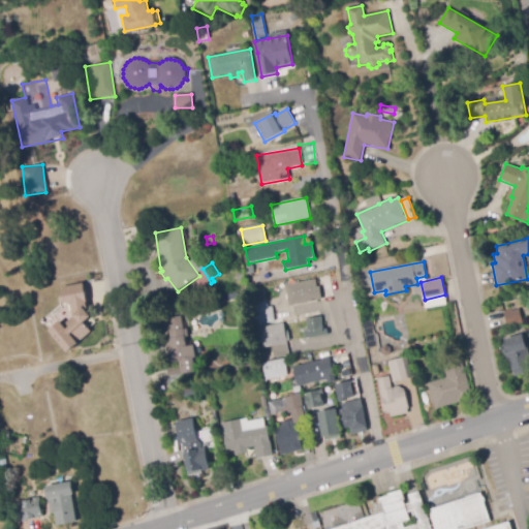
[(289,306),(285,285),(315,279),(317,287),(319,287),(322,300),(289,306)]
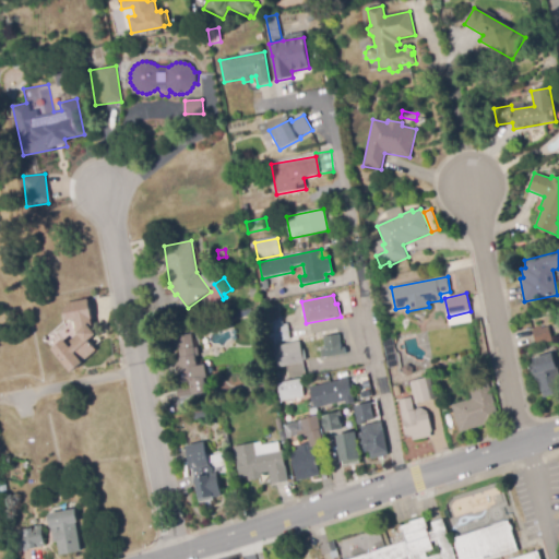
[(90,302),(94,328),(88,328),(102,343),(95,349),(95,358),(90,360),(83,356),(79,359),(87,371),(75,381),(52,354),(64,343),(72,353),(83,344),(62,320),(73,310),(74,302),(90,302)]
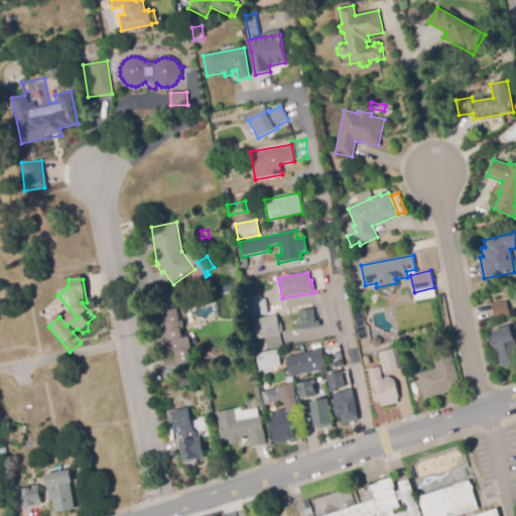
[(245,295),(244,289),(257,286),(259,293),(245,295)]
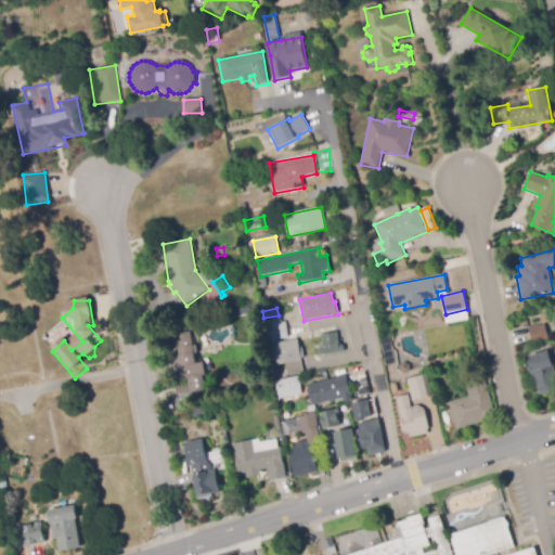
[(269,340),(265,319),(280,315),(281,322),(285,322),(288,337),(269,340)]
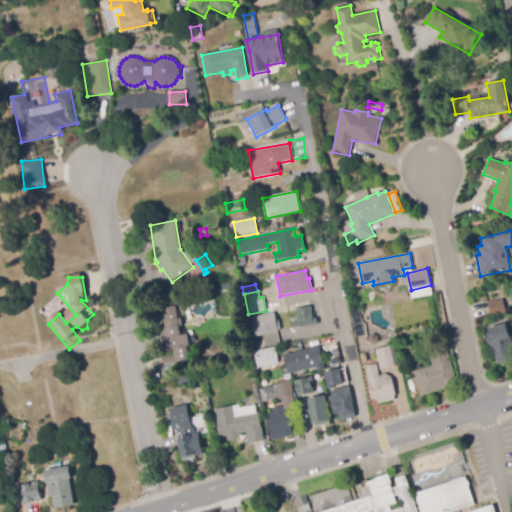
[(161,307),(160,299),(166,298),(168,306),(161,307)]
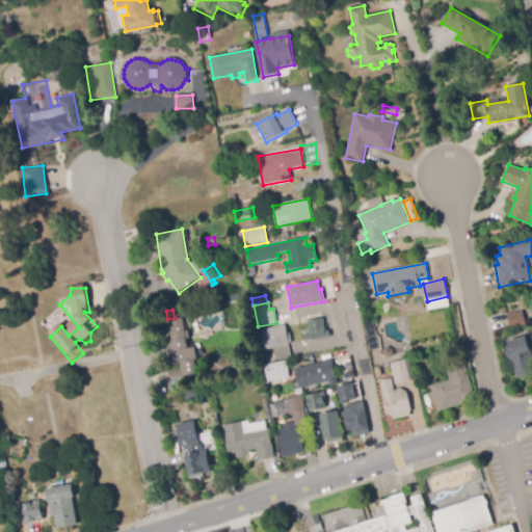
[(511,329),(507,315),(522,311),(526,325),(511,329)]
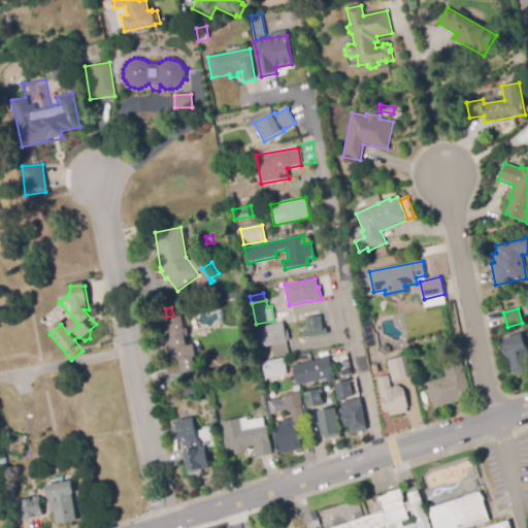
[(171,376),(169,363),(170,362),(166,339),(170,338),(168,328),(157,330),(156,321),(182,316),(184,329),(187,328),(189,336),(185,336),(187,345),(194,344),(196,357),(194,358),(197,371),(171,376)]
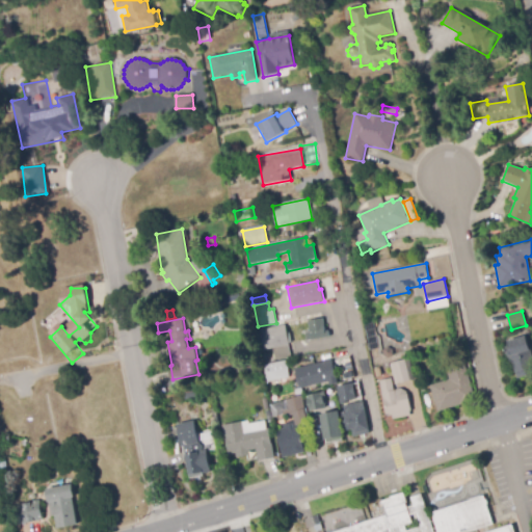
[(308,342),(306,333),(310,331),(308,321),(323,318),(325,331),(329,330),(330,337),(308,342)]
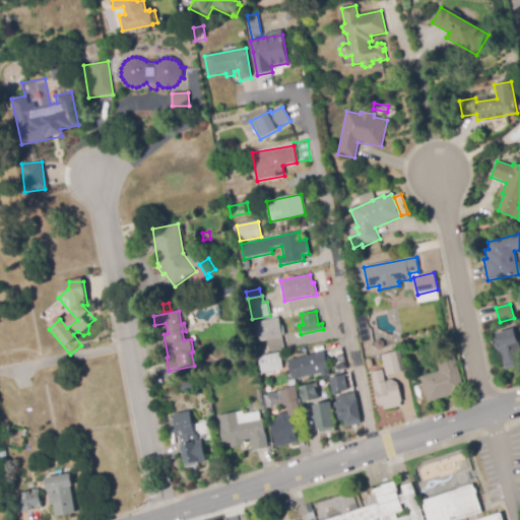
[(267,340),(258,342),(256,330),(251,330),(249,321),(260,319),(261,321),(279,318),(283,337),(281,337),(283,349),(269,351),(267,340)]
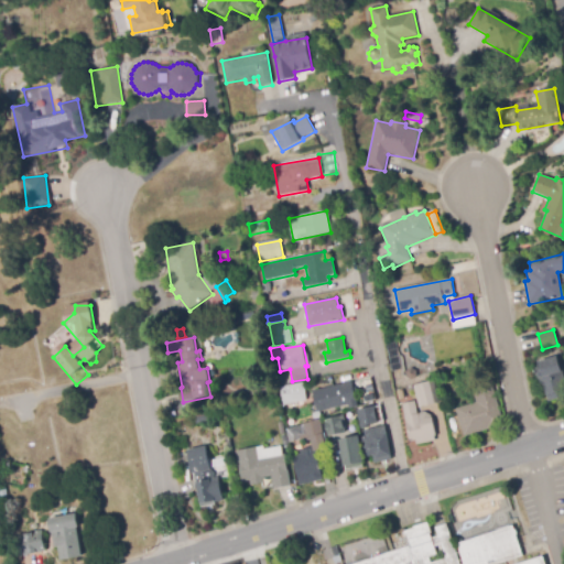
[(563,396),(553,400),(551,393),(548,394),(544,383),(542,383),(539,375),(544,372),(541,364),(557,359),(563,380),(563,388),(562,389),(563,396)]
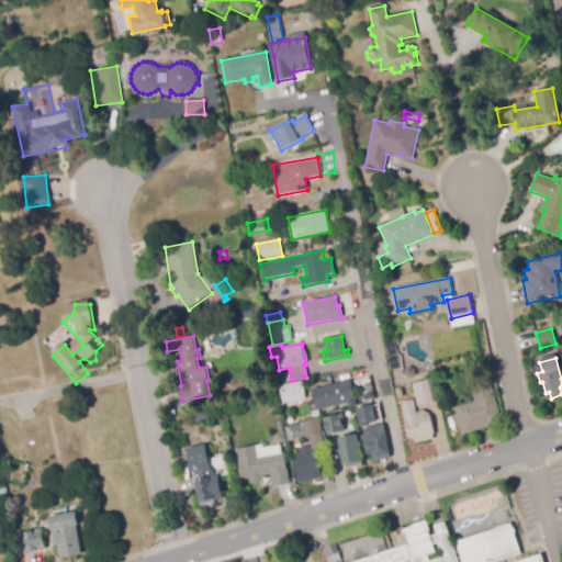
[(411,379),(405,375),(405,370),(411,367),(415,370),(416,375),(411,379)]
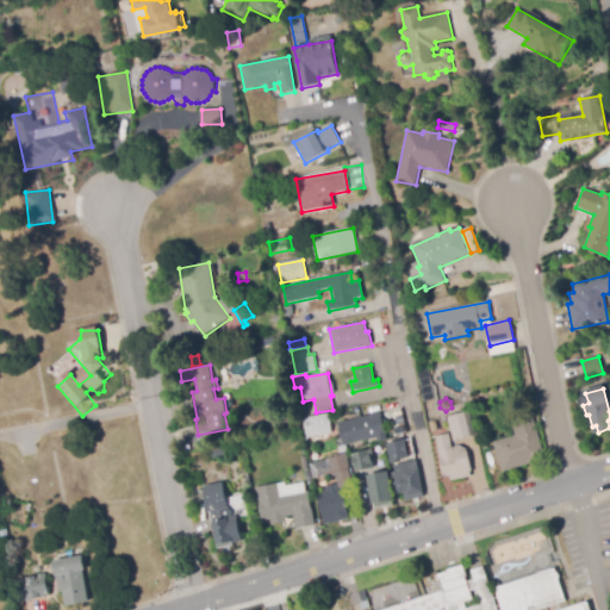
[(453,441),(447,417),(470,411),(473,435),(453,441)]
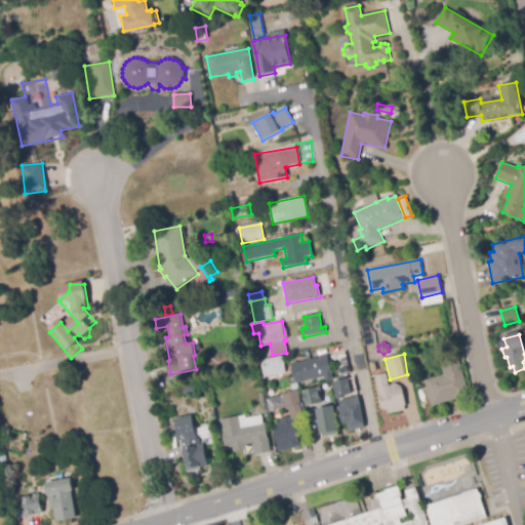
[(264,377),(260,361),(281,356),(285,372),(264,377)]
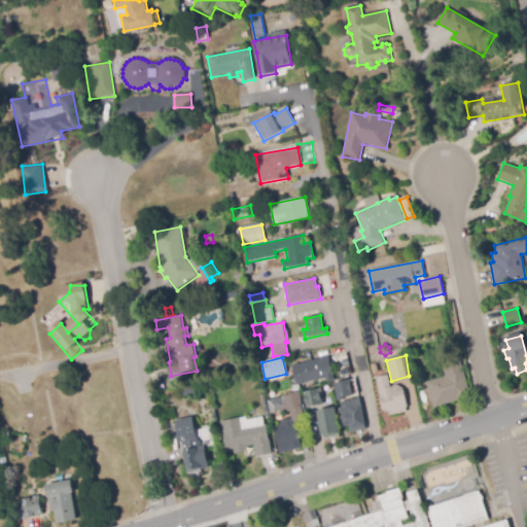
[(296,385),(292,365),(329,357),(334,375),(334,376),(335,380),(325,382),(325,379),(296,385)]
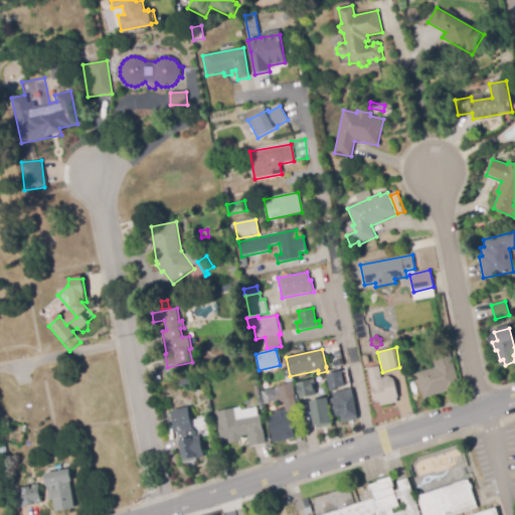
[(423,399),(415,373),(435,367),(431,356),(449,350),(461,387),(423,399)]
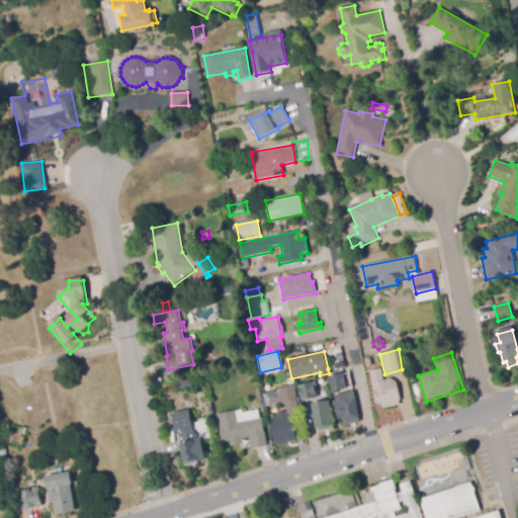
[(365,367),(362,358),(369,355),(372,365),(365,367)]
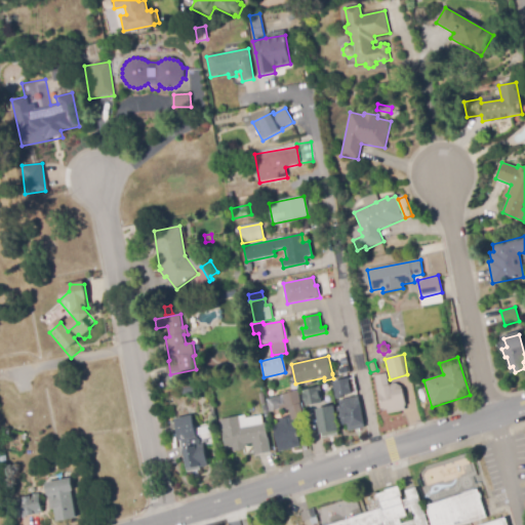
[(332,390),(330,381),(340,378),(340,375),(352,372),(356,387),(345,390),(344,387),(332,390)]
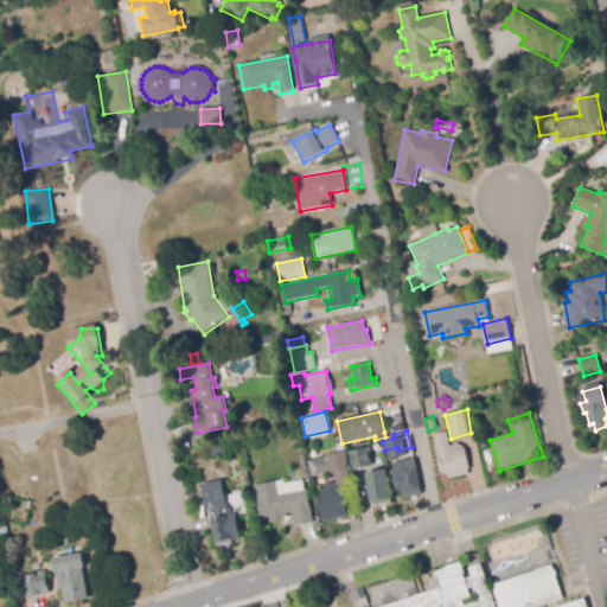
[(454,478),(452,473),(441,477),(432,435),(447,432),(449,445),(458,443),(465,447),(470,473),(454,478)]
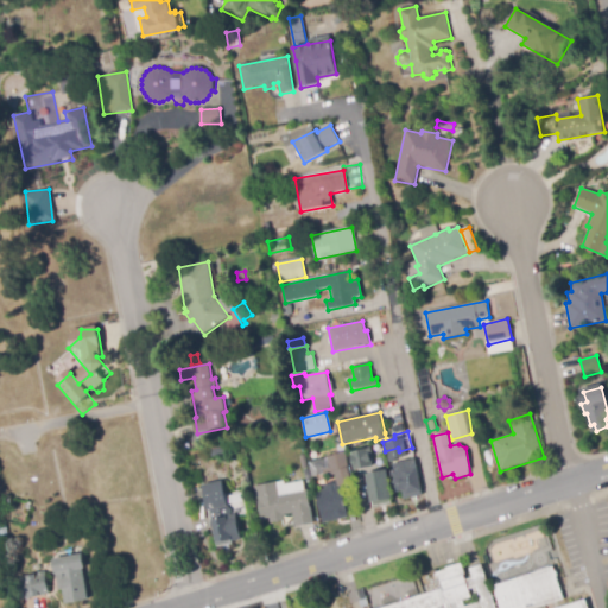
[(350,472),(343,453),(369,443),(372,449),(363,451),(368,464),(350,472)]
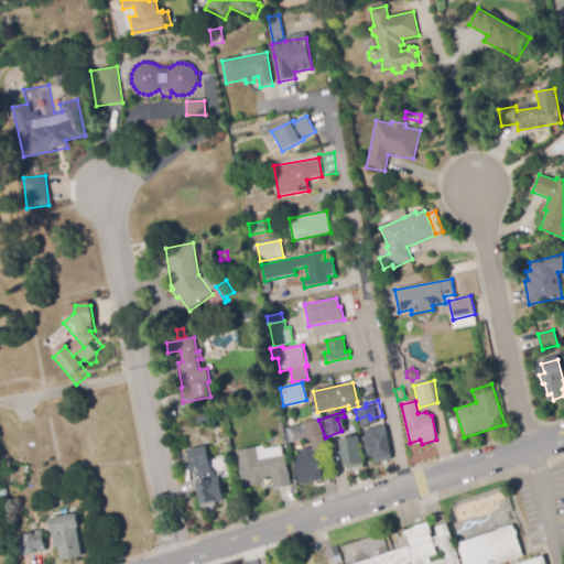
[(301,486),(292,457),(301,454),(300,451),(312,447),(310,441),(305,442),(304,438),(301,440),(300,435),(293,436),(294,441),(290,443),(285,430),(318,420),(323,432),(322,433),(327,452),(316,455),(324,479),(301,486)]
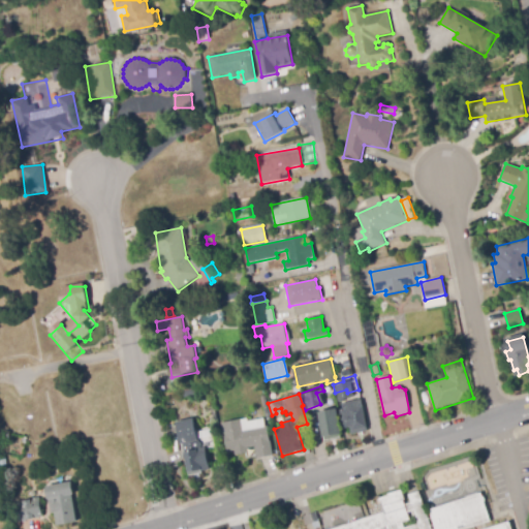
[(351,435),(350,428),(344,429),(340,411),(343,410),(341,404),(361,400),(368,432),(351,435)]
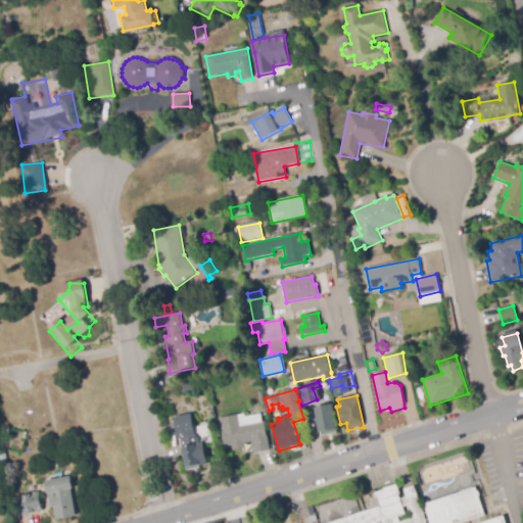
[(312,409),(329,406),(334,428),(317,432),(312,409)]
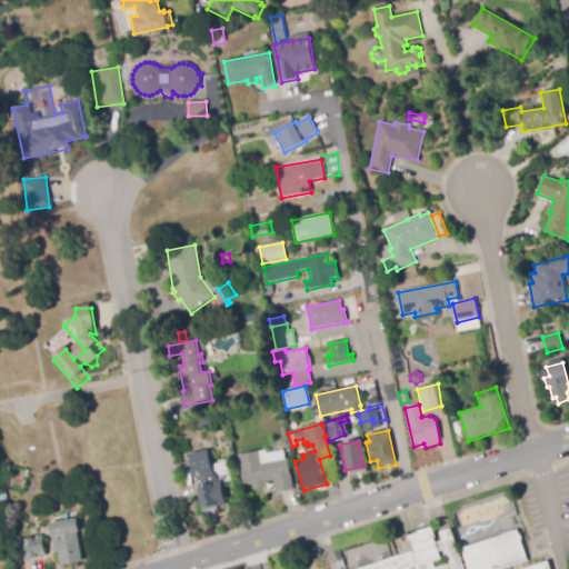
[(205,512),(203,508),(201,508),(189,455),(208,450),(216,482),(220,481),(226,505),(217,507),(217,509),(205,512)]
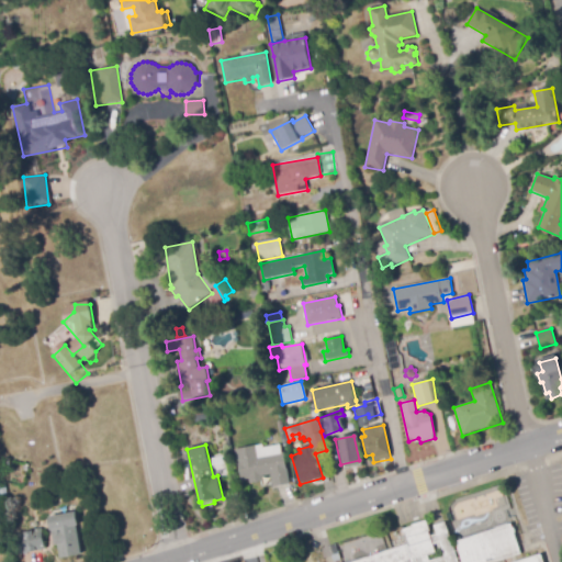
[(273,487),(270,474),(262,476),(263,482),(250,484),(248,479),(242,481),(234,450),(255,446),(258,459),(283,452),(291,483),(273,487)]
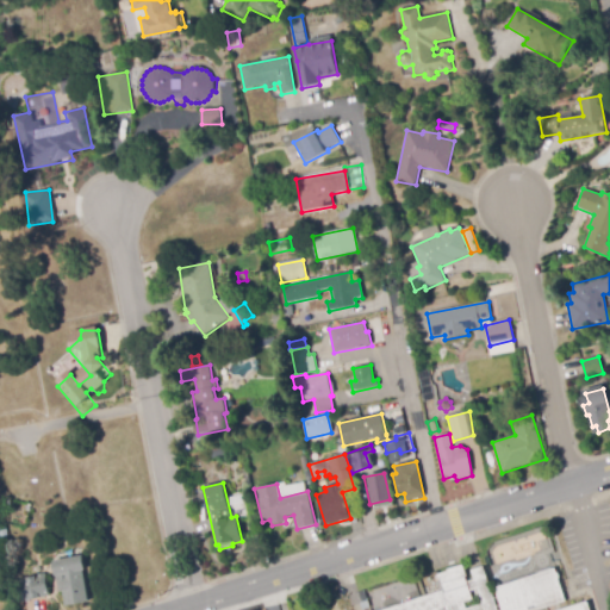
[(67,607),(63,587),(62,587),(61,580),(68,579),(67,572),(57,574),(55,564),(82,558),(85,570),(82,570),(89,602),(67,607)]
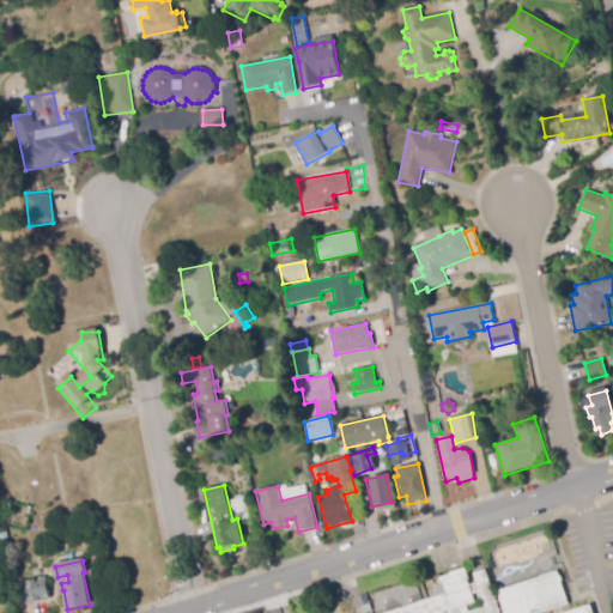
[(378,612),(443,592),(437,574),(463,565),(469,583),(474,582),(485,612),(378,612)]
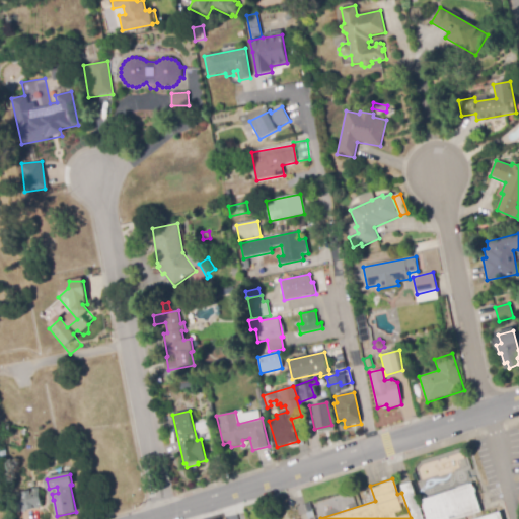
[(424,518),(419,499),(471,483),(479,511),(453,518),(424,518)]
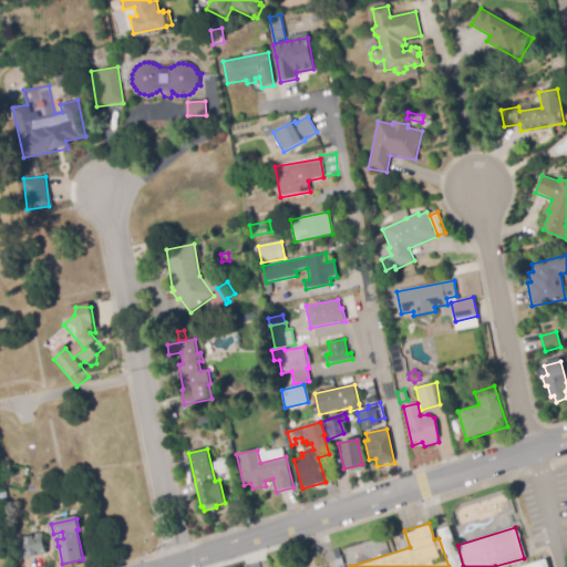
[(43,534),(47,554),(18,560),(13,539),(43,534)]
